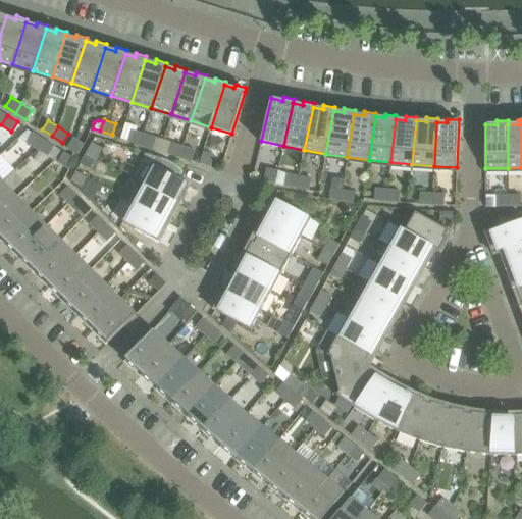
[(141,143),(144,133),(132,128),(128,140),(141,143)]
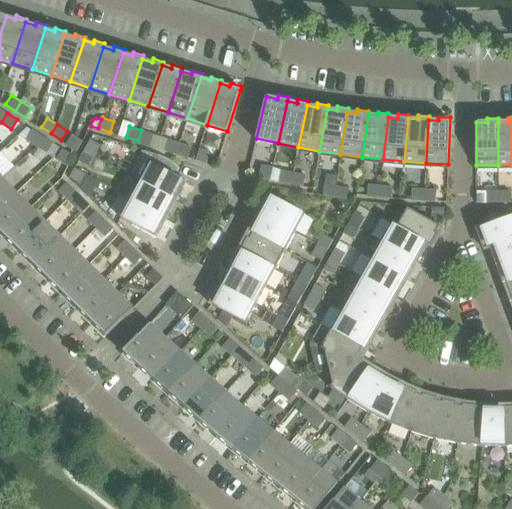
[(36,145),(42,135),(32,129),(26,138),(36,145)]
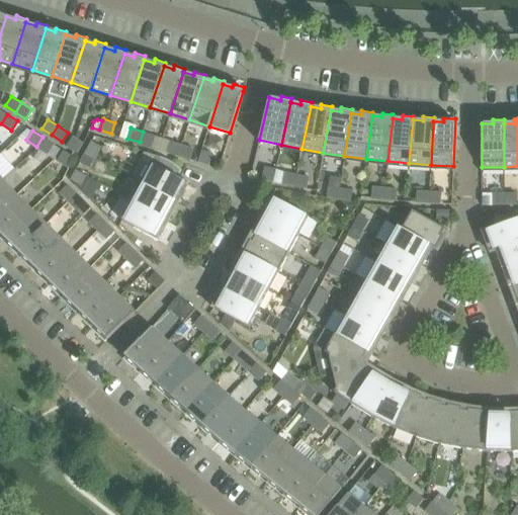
[(151,146),(155,135),(143,132),(140,142),(151,146)]
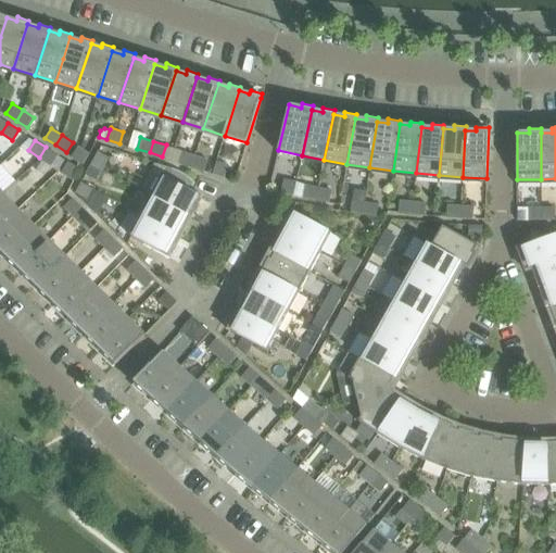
[(83,163),(89,152),(78,146),(72,155),(83,163)]
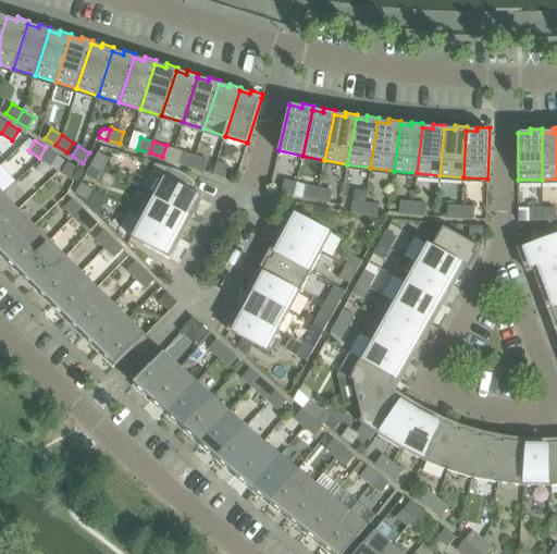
[(51,164),(58,155),(46,147),(39,158),(51,164)]
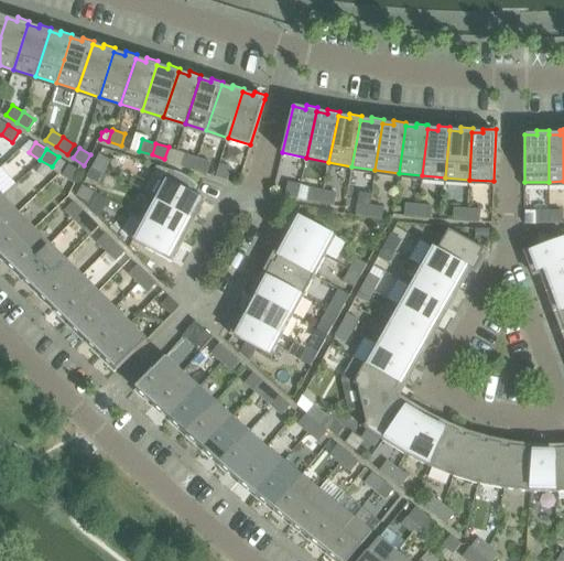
[(104,170),(110,158),(99,152),(93,164),(104,170)]
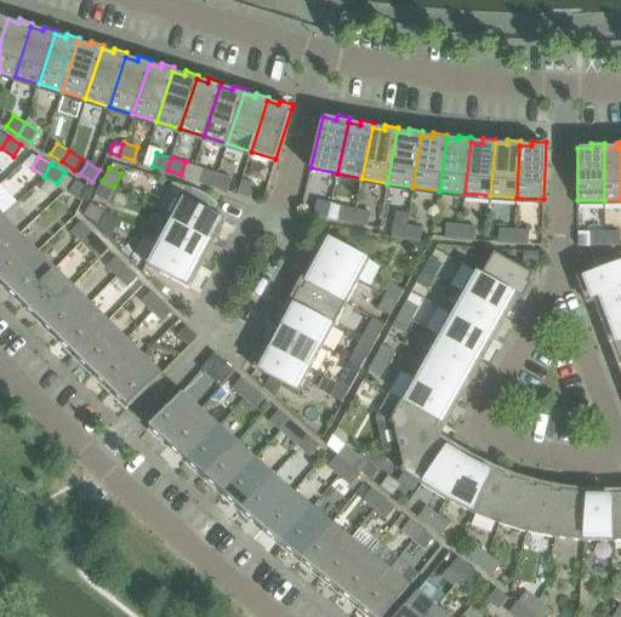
[(214,186),(218,172),(204,167),(200,181),(214,186)]
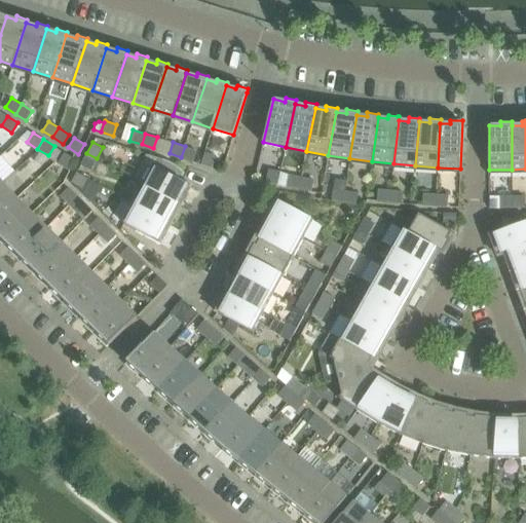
[(193,160),(196,150),(185,146),(181,157),(193,160)]
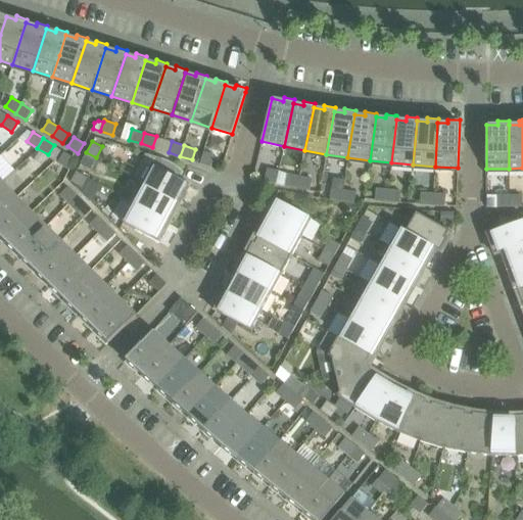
[(210,166),(215,154),(203,150),(200,162),(210,166)]
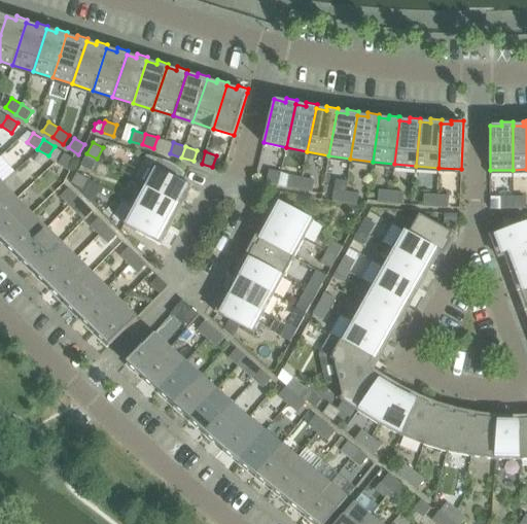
[(69,169),(75,160),(64,152),(58,162),(69,169)]
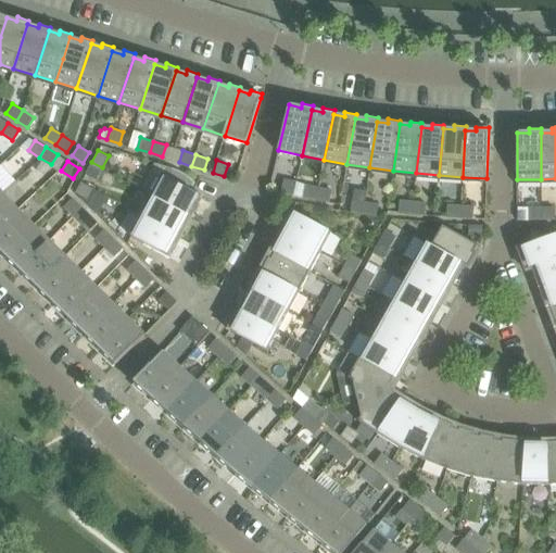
[(96,179),(102,167),(91,162),(85,173),(96,179)]
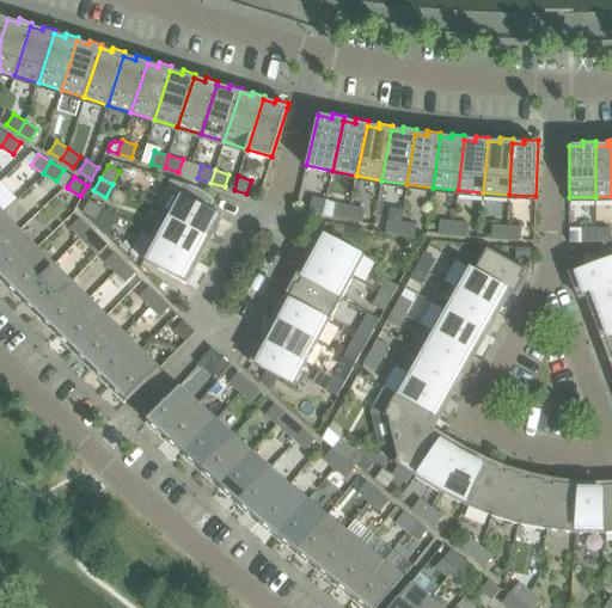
[(218,213),(204,206),(210,196),(202,190),(194,185),(189,184),(183,194),(179,191),(166,215),(206,235),(208,237),(216,221),(213,220),(218,213)]
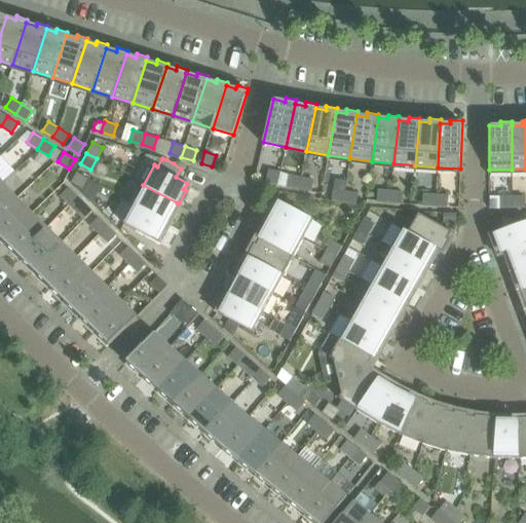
[(277,183),(279,171),(269,169),(266,180),(277,183)]
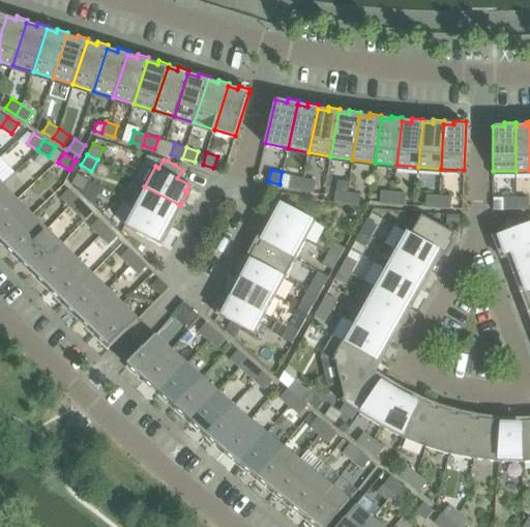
[(83,188),(88,178),(77,172),(71,182),(83,188)]
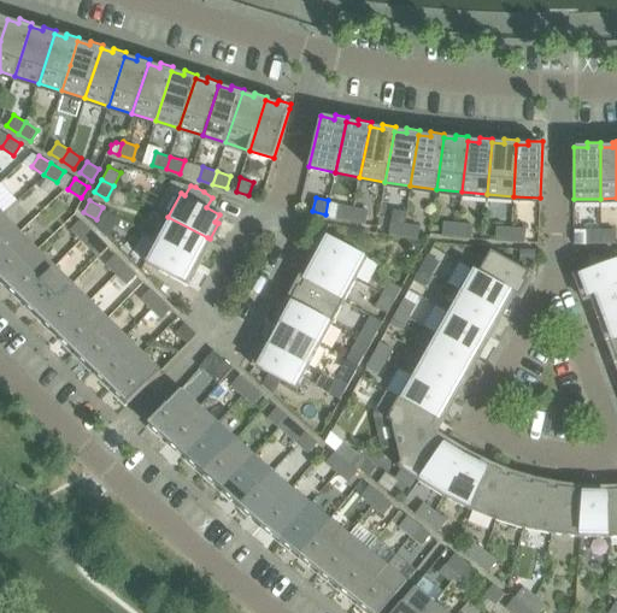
[(351,219),(354,207),(340,204),(336,217),(351,219)]
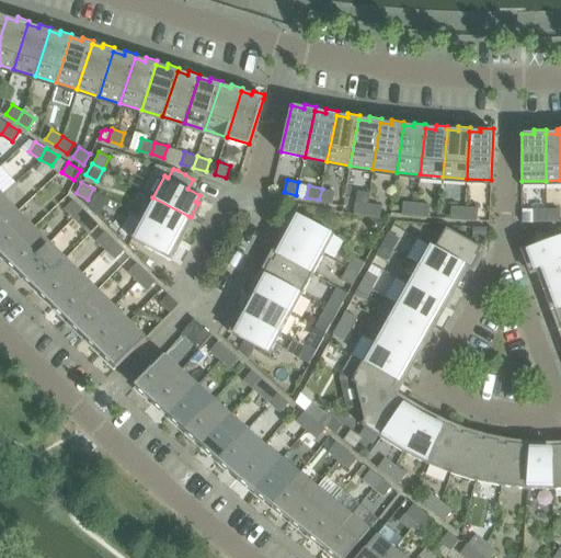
[(332,203),(334,191),(322,189),(319,200),(332,203)]
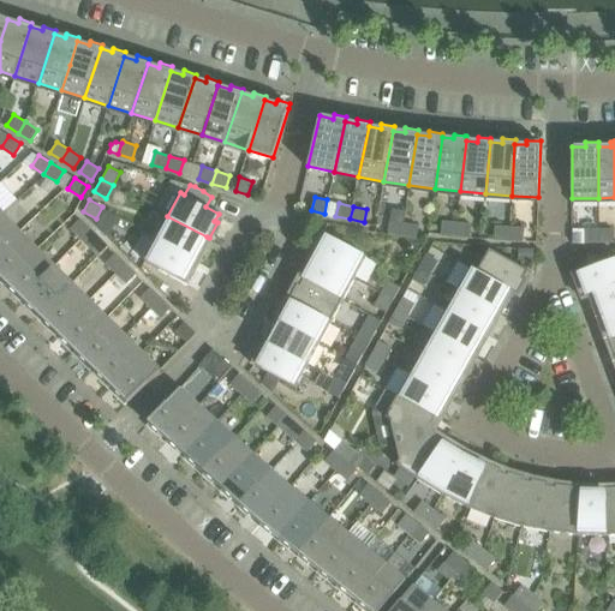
[(0,246),(19,229),(4,211),(0,213),(0,246)]
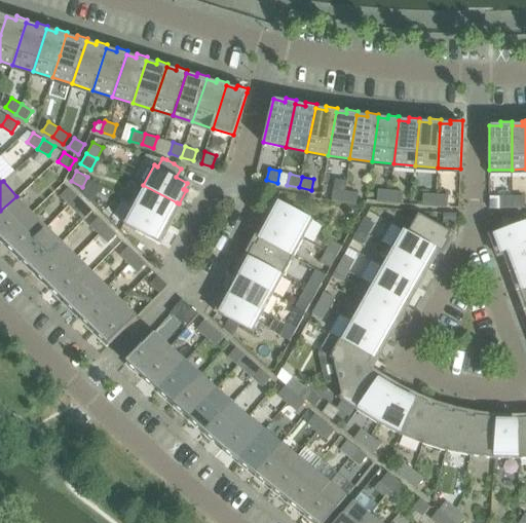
[(174,208),(177,202),(143,185),(134,203),(166,221),(168,222),(176,209),(174,208)]
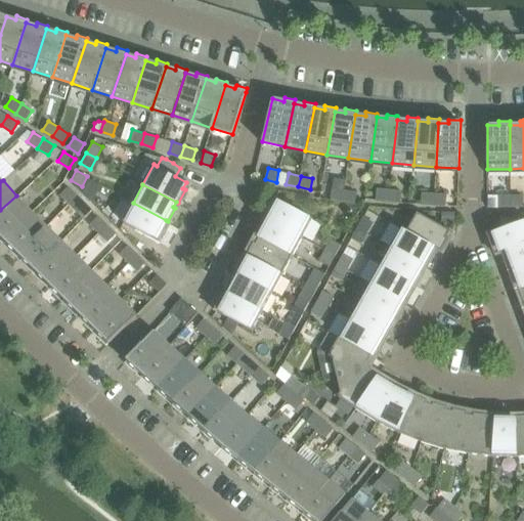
[(77,194),(69,185),(60,193),(69,203),(77,194)]
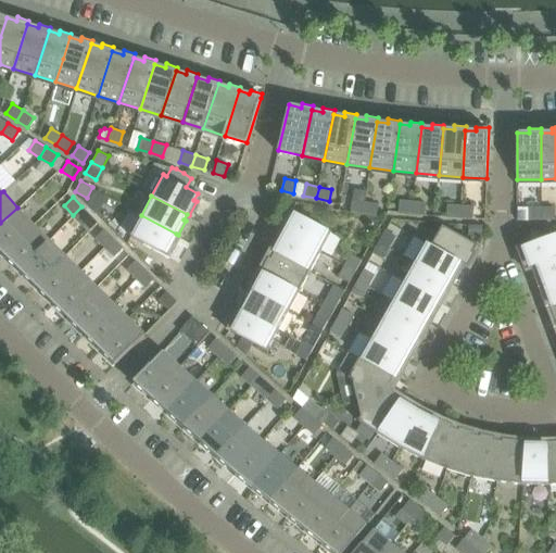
[(364,213),(365,201),(352,199),(351,211),(364,213)]
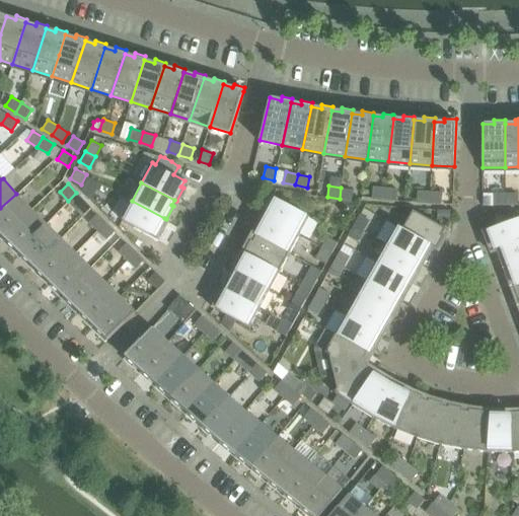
[(384,198),(386,187),(373,186),(372,197),(384,198)]
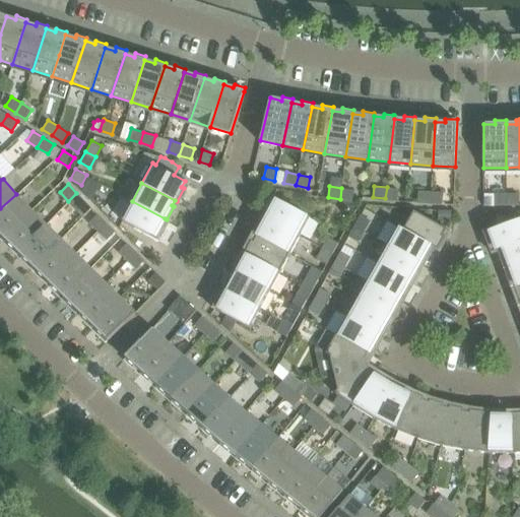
[(397,200),(398,189),(387,187),(385,198),(397,200)]
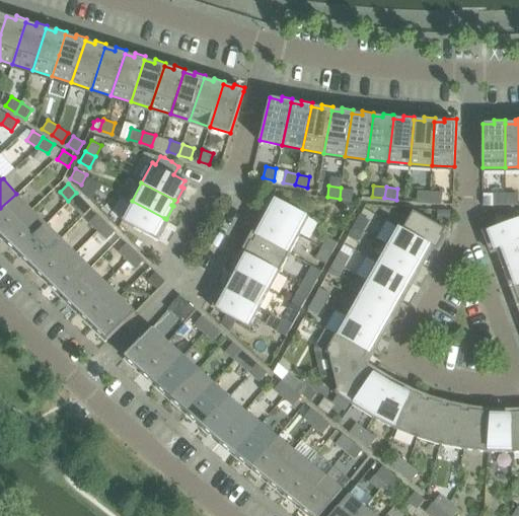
[(352,201),(353,190),(341,188),(340,199),(352,201)]
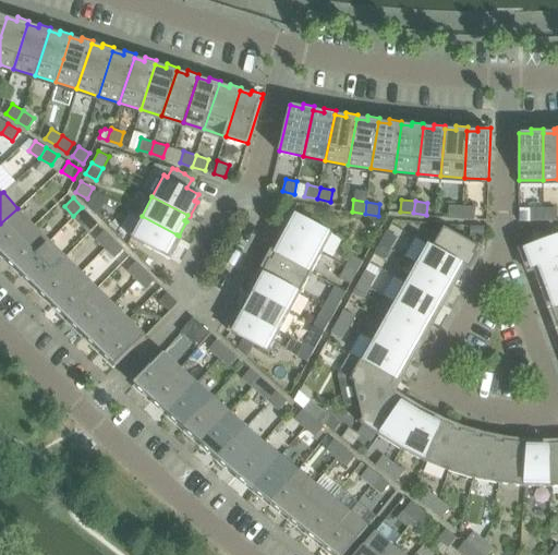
[(461,217),(462,205),(449,204),(448,216),(461,217)]
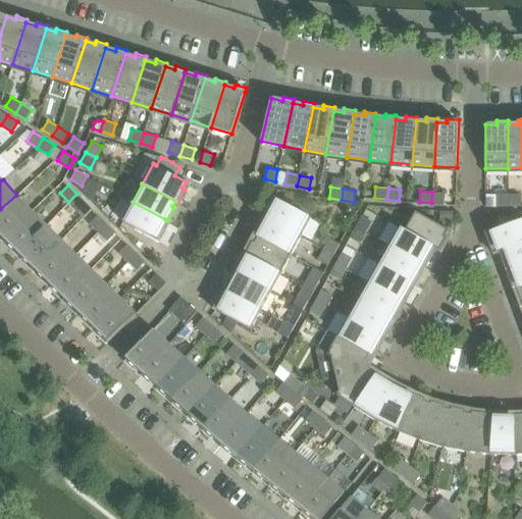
[(444,204),(445,193),(432,192),(431,203),(444,204)]
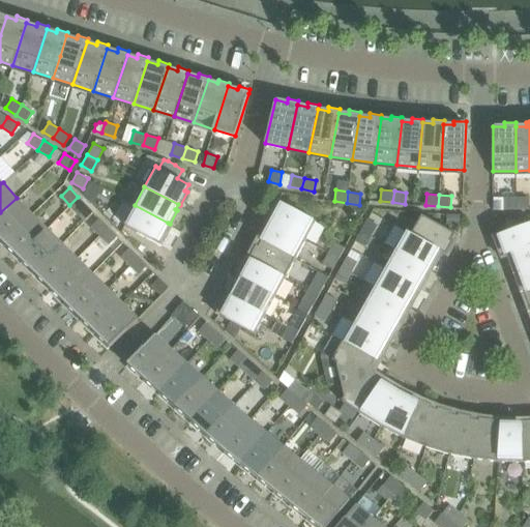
[(529,208),(529,196),(517,197),(517,208),(529,208)]
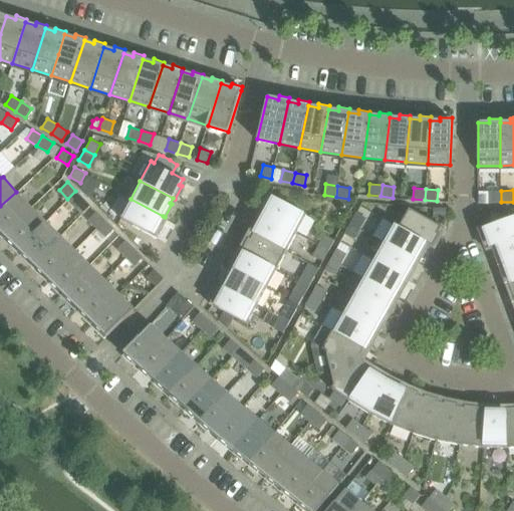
[(84,199),(75,191),(67,199),(76,207),(84,199)]
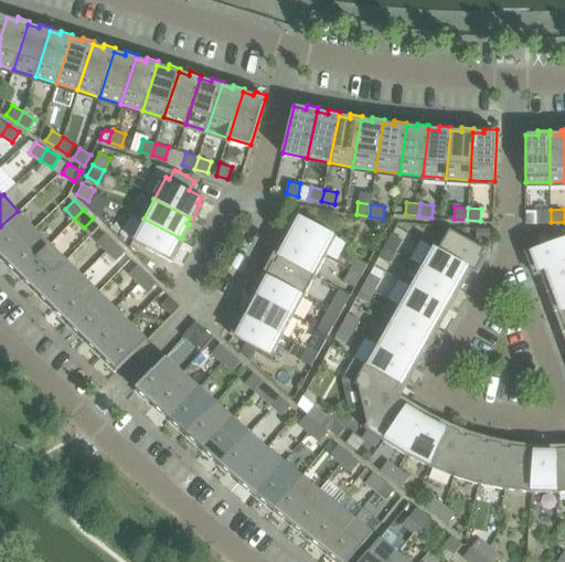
[(551,222),(551,210),(537,210),(537,222),(551,222)]
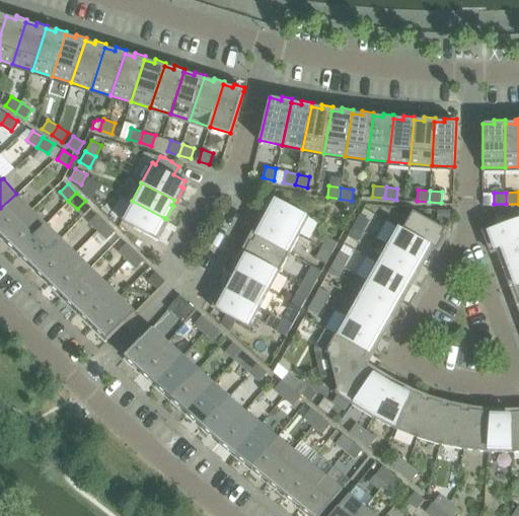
[(3,237),(31,208),(16,194),(0,208),(0,236),(2,238),(3,237)]
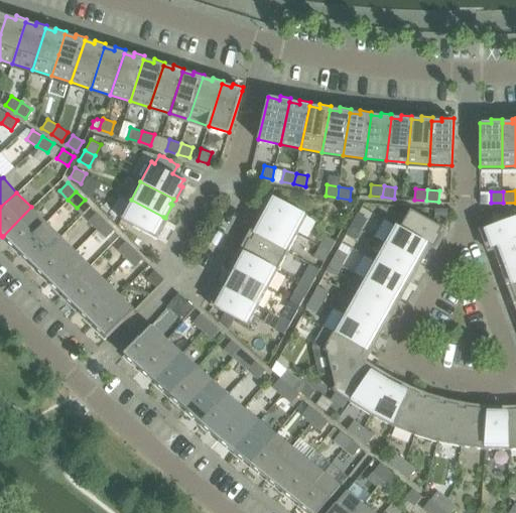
[(297,234),(307,214),(275,197),(271,204),(269,202),(262,215),(265,216),(297,234)]
